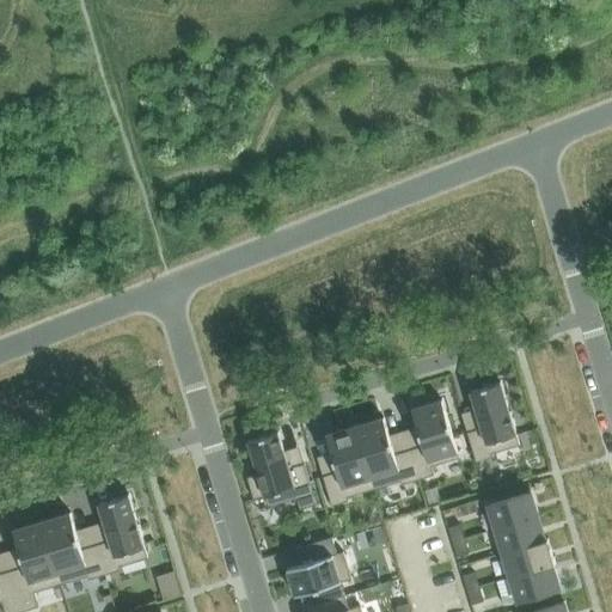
[(482,427),(467,432),(475,456),(477,461),(493,456),(491,453),(520,445),(501,381),(471,390),(477,408),(482,427)]
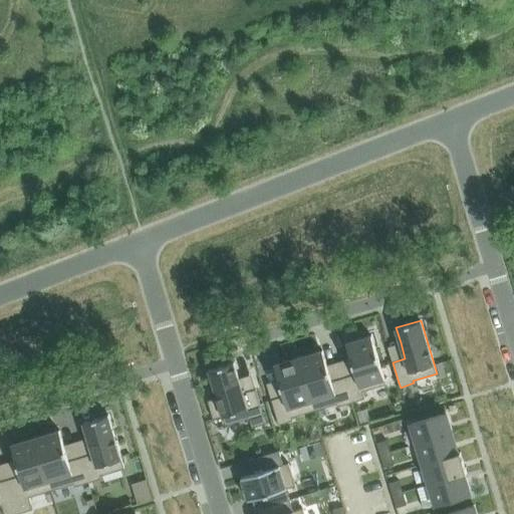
[(355,373),(344,377),(351,402),(364,398),(362,391),(367,389),(387,383),(371,335),(346,342),(351,357),(355,373)]
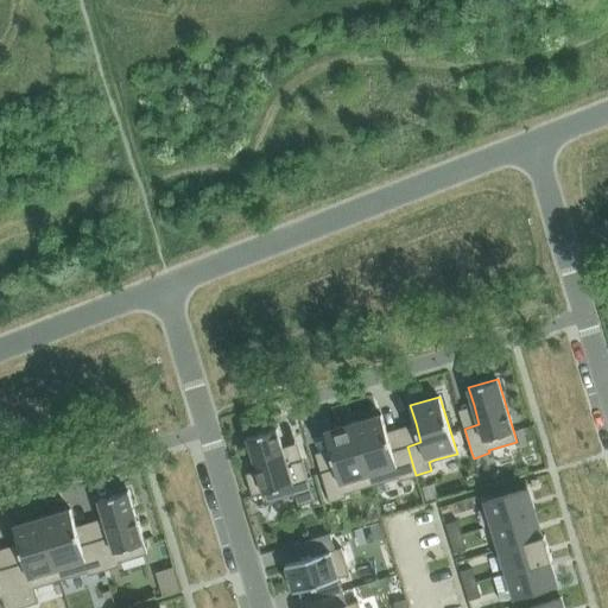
[(381,415),(353,423),(372,486),(399,477),(400,480),(416,475),(407,447),(393,450),(387,431),(381,415)]
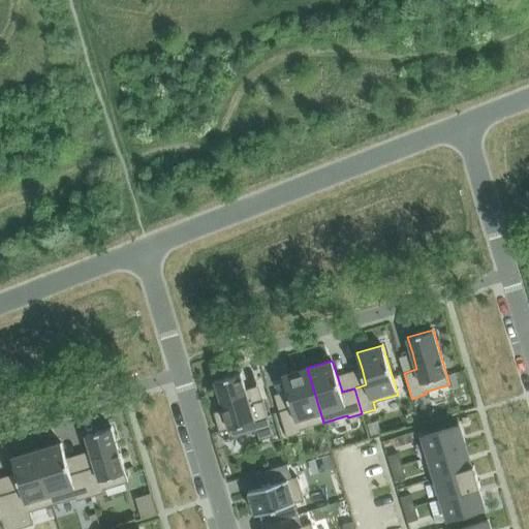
[(280,410),(280,411),(287,436),(302,432),(301,429),(323,423),(307,368),(282,375),(287,391),(292,407),(280,410)]
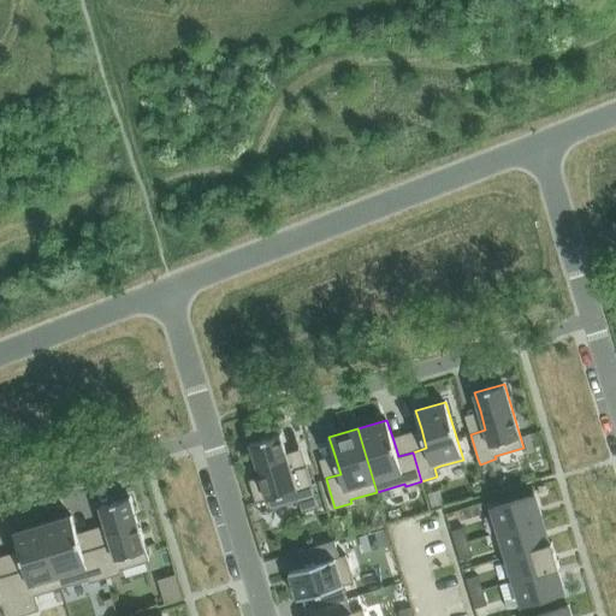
[(254,479),(249,480),(256,502),(267,498),(271,509),(298,501),(302,511),(319,507),(307,466),(291,471),(286,452),(280,434),(250,443),(261,477),(254,479)]
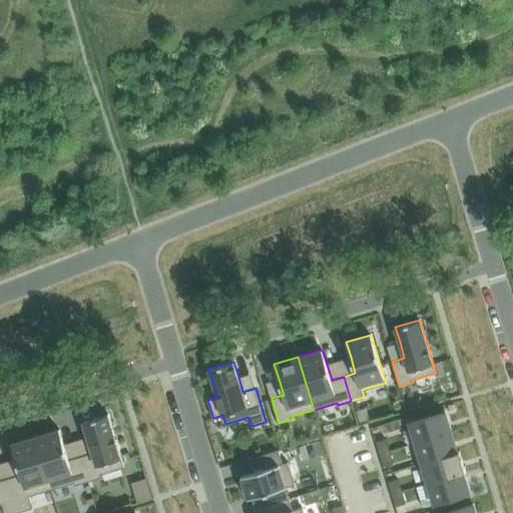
[(446,412),(410,423),(416,443),(452,432),(446,412)]
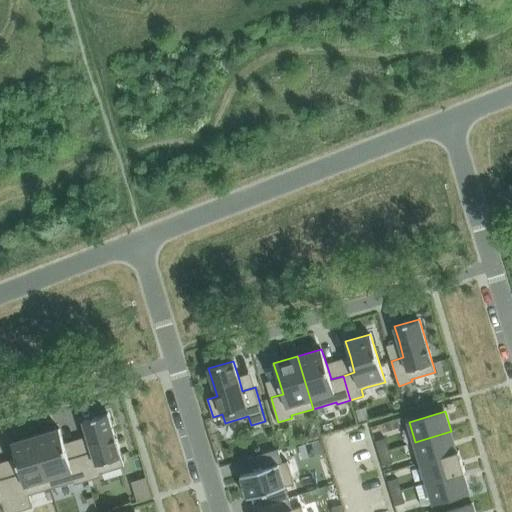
[(92,452),(81,455),(88,480),(101,476),(101,473),(104,472),(124,466),(108,413),(83,421),(88,436),(92,452)]
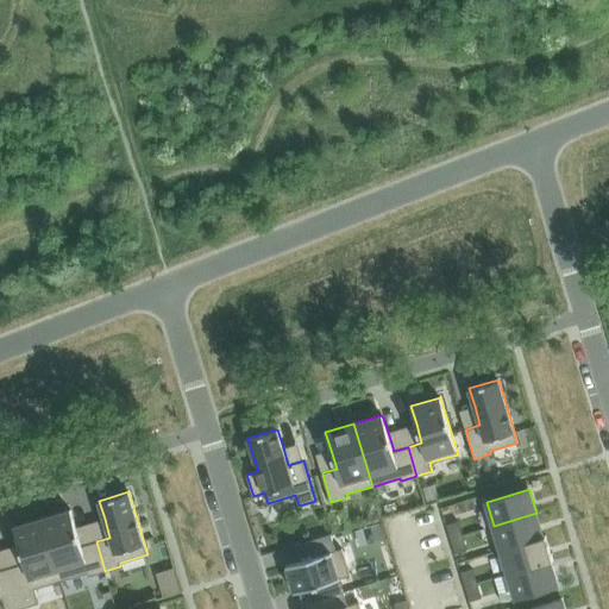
[(70,509),(42,518),(61,581),(88,572),(89,576),(105,571),(96,541),(82,546),(76,527),(70,509)]
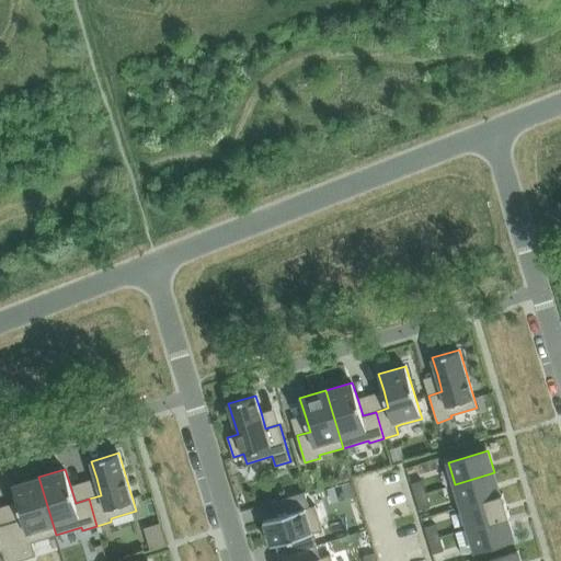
[(494,472),(455,484),(461,506),(501,494),(500,493),(494,472)]
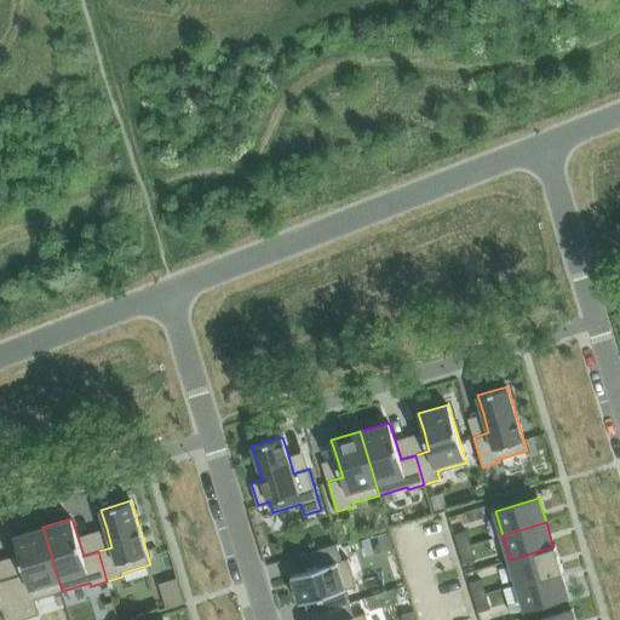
[(26,573),(11,578),(23,619),(39,614),(35,600),(62,591),(42,527),(15,537),(19,555),(26,573)]
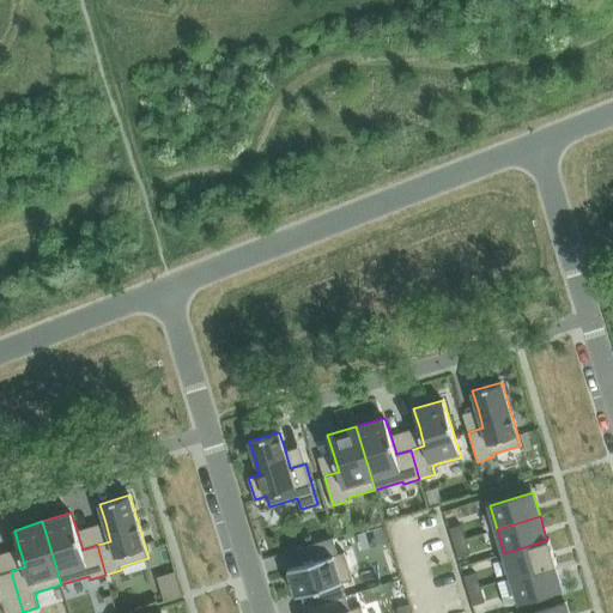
[(461,525),(449,528),(454,542),(466,539),(461,525)]
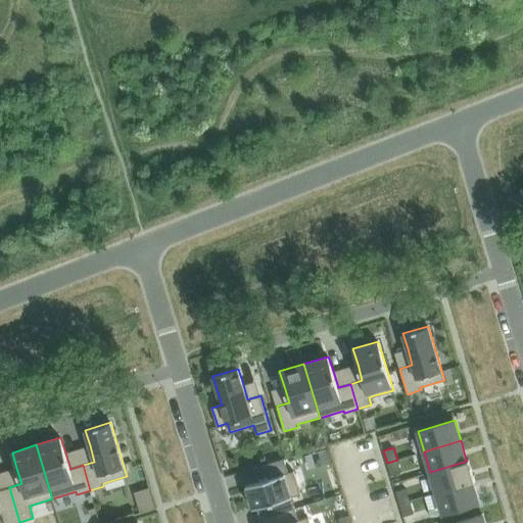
[(257,482),(246,485),(253,509),(257,507),(260,519),(295,509),(292,498),(291,496),(300,493),(294,471),(288,472),(284,459),(253,468),(257,482)]
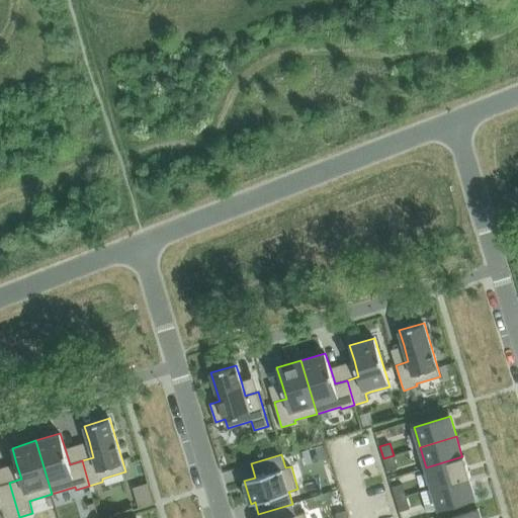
[(394,455),(383,458),(387,470),(397,468),(394,455)]
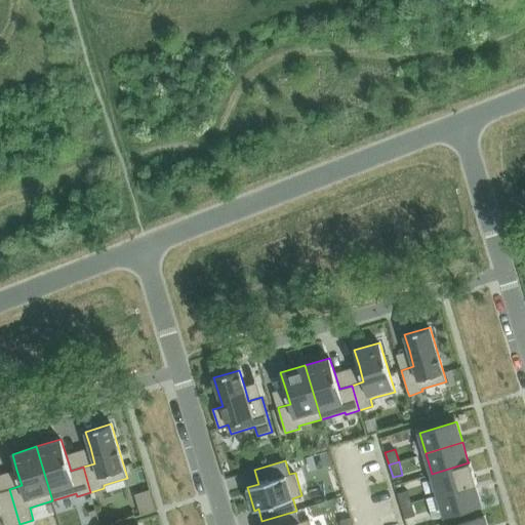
[(469,462),(432,474),(438,494),(475,484),(477,483),(471,461),(468,461),(469,462)]
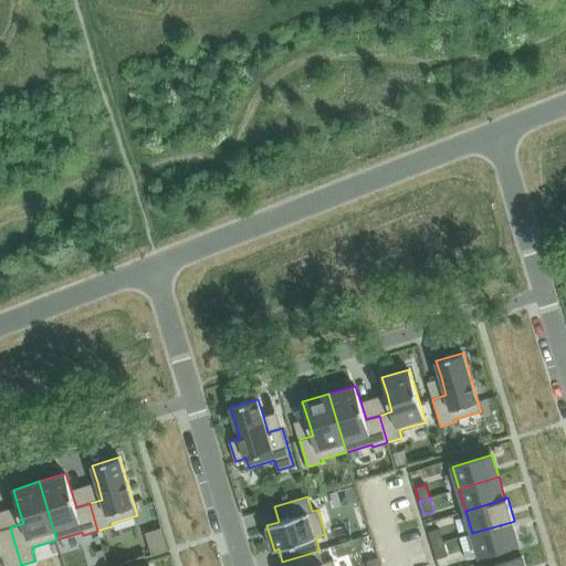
[(472,533),(459,537),(465,559),(479,555),(519,544),(512,522),(472,533)]
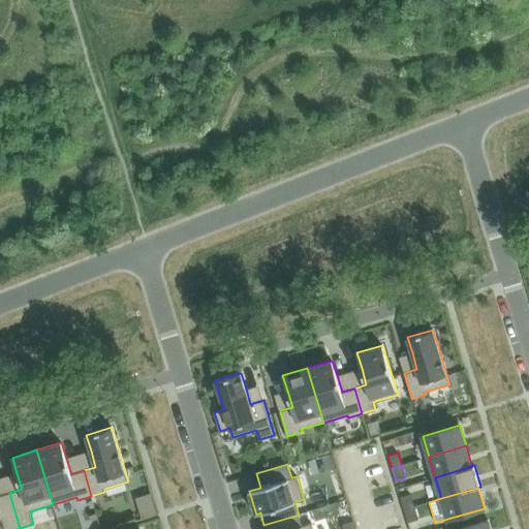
[(0,520),(2,520),(4,528),(16,528),(20,528),(9,493),(0,495),(0,520)]
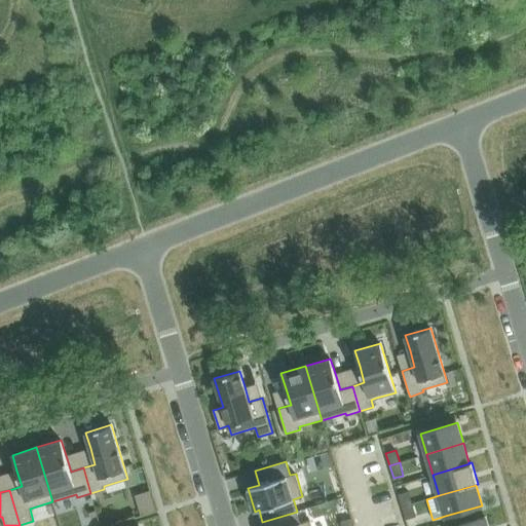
[(408,490),(398,493),(402,506),(412,503),(408,490)]
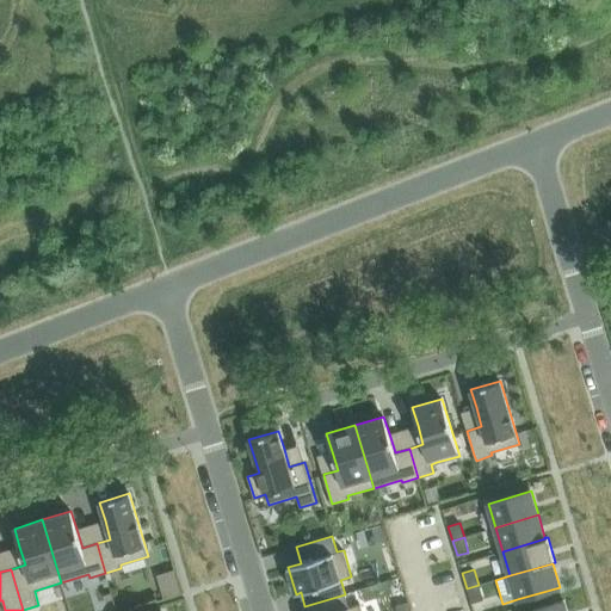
[(174,571),(158,575),(165,599),(181,593),(174,571)]
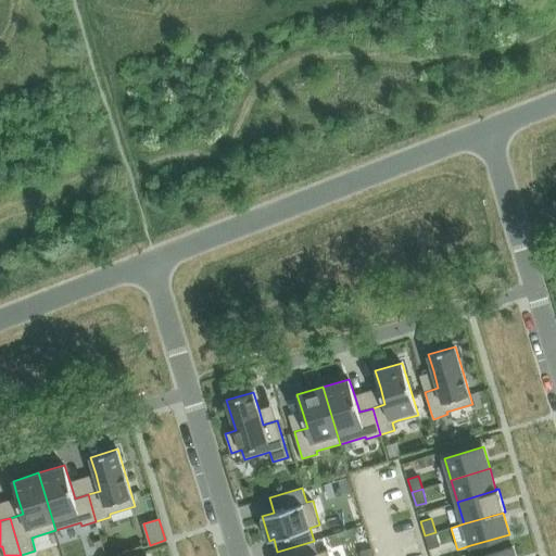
[(436,532),(425,535),(429,548),(440,545),(436,532)]
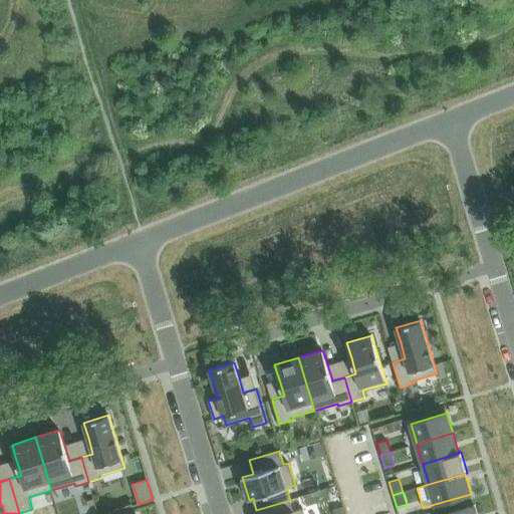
[(304,513),(302,508),(293,511),(290,500),(256,510),(257,513),(304,513)]
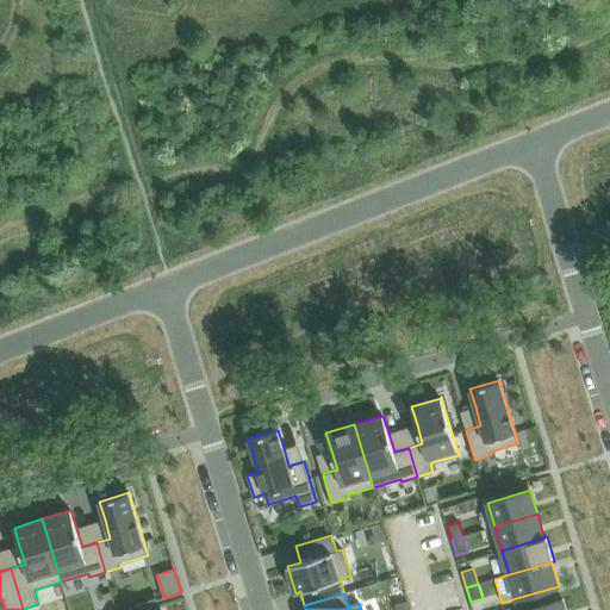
[(566,609),(564,599),(528,609),(566,609)]
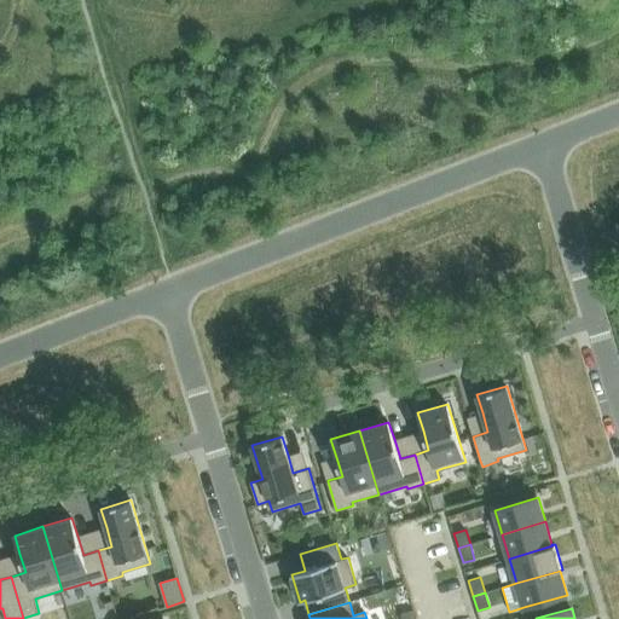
All buildings are outlined.
